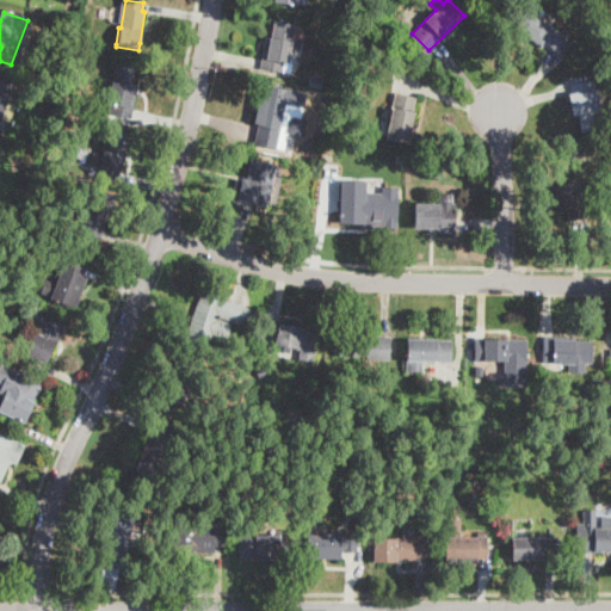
[(567,39),(560,53),(545,44),(543,48),(513,30),(525,12),(568,38),(567,39)]
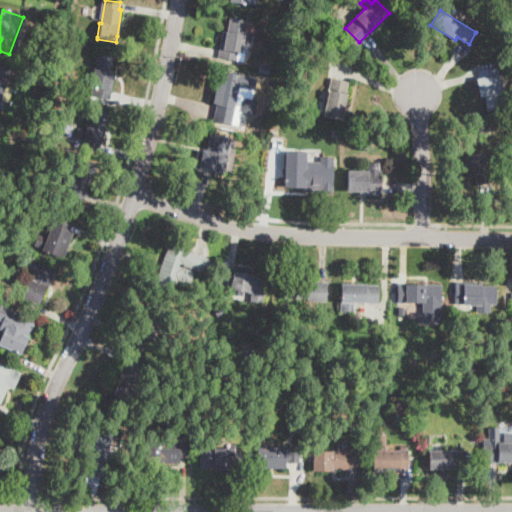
[(252,32),(252,36),(251,41),(243,39),(241,51),(246,52),(244,62),(220,57),(224,33),(228,33),(231,17),(247,20),(245,30),(252,32)]
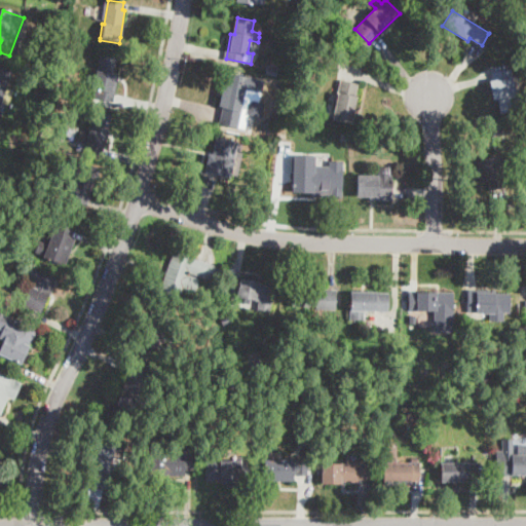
[(112,94),(111,100),(94,97),(101,57),(118,60),(112,94)]
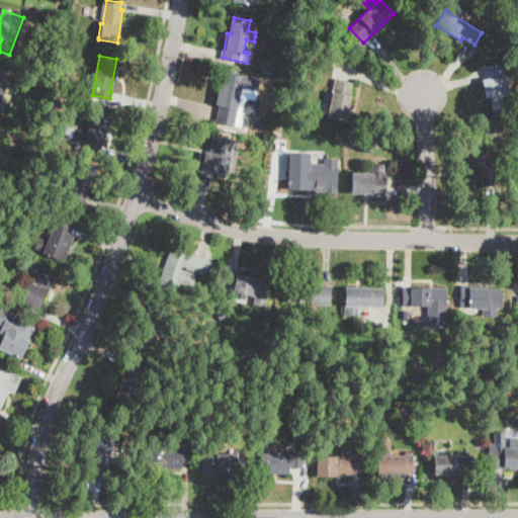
[(275,67),(273,76),(261,73),(263,64),(275,67)]
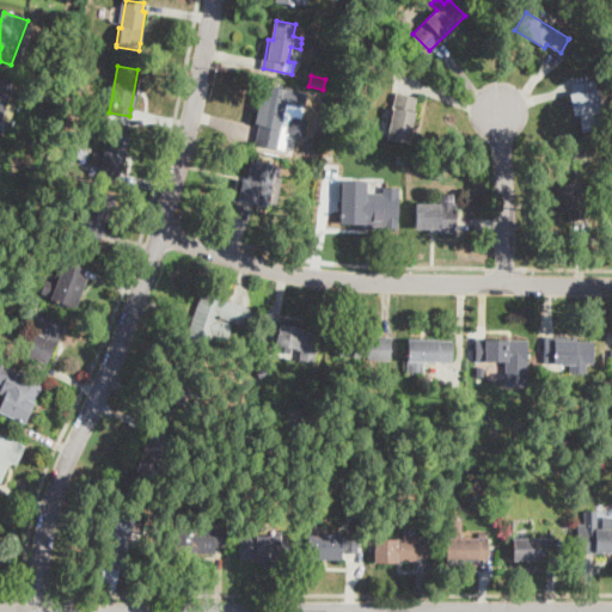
[(0,80),(11,85),(0,115),(0,80)]
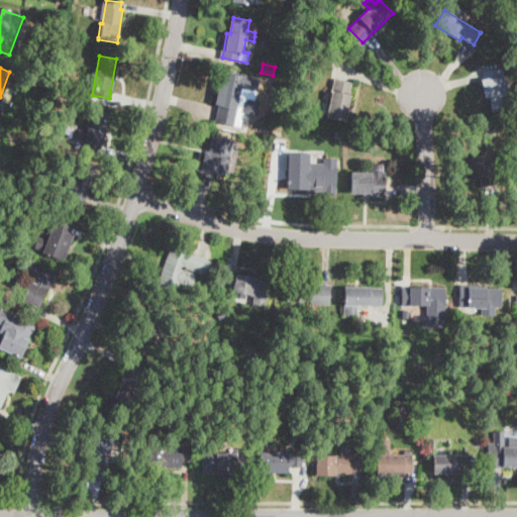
[(503,76),(509,108),(509,109),(493,112),(490,98),(484,99),(480,80),(485,79),(484,71),(501,68),(503,76)]
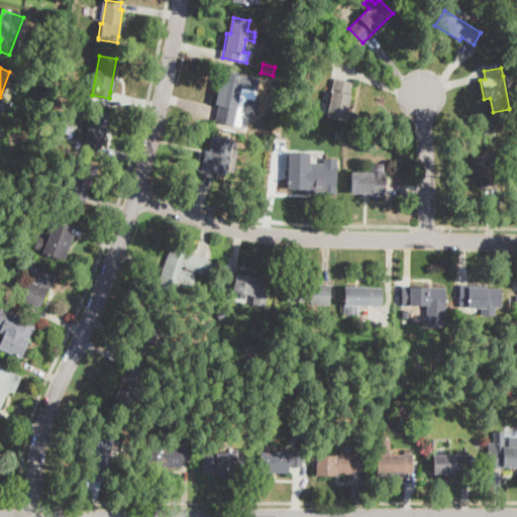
[(257,82),(255,94),(246,93),(244,106),(237,105),(237,109),(242,110),(239,127),(218,123),(220,107),(217,106),(217,104),(222,74),(243,77),(242,79),(257,82)]
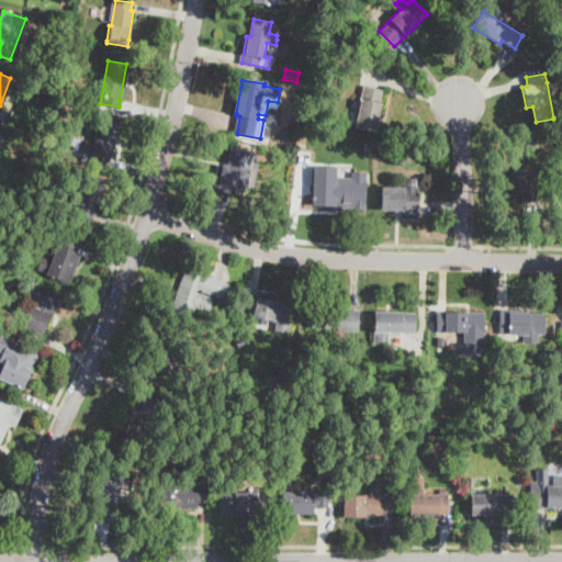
[(378,123),(375,131),(355,126),(355,125),(362,86),(384,90),(378,123)]
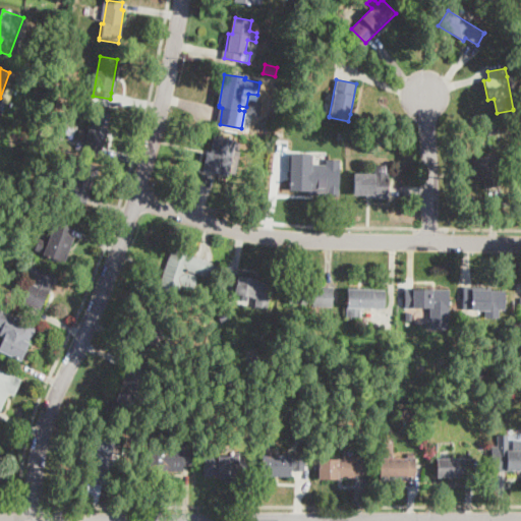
[(102,153),(101,155),(79,148),(93,109),(110,114),(105,128),(109,130),(102,153)]
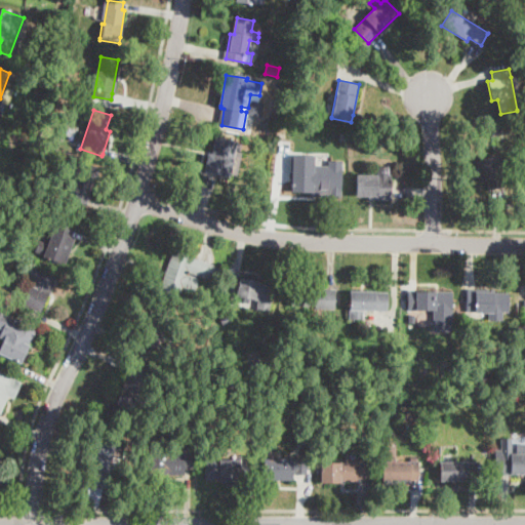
[(500,134),(492,136),(491,128),(499,127),(500,134)]
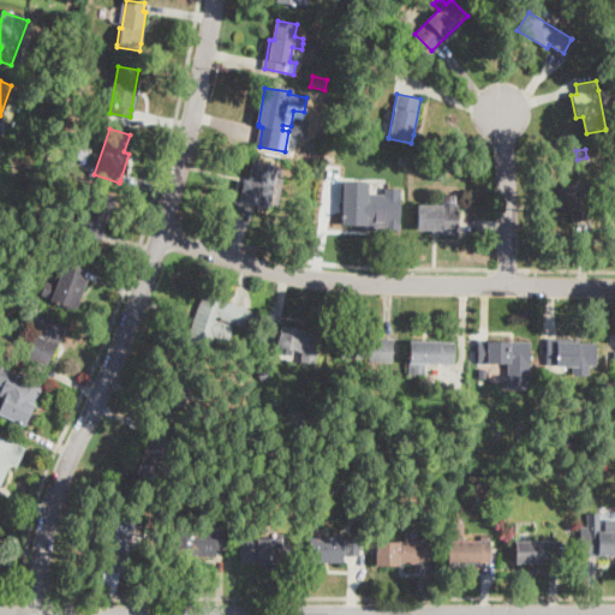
[(427,168),(415,168),(415,157),(427,157),(427,168)]
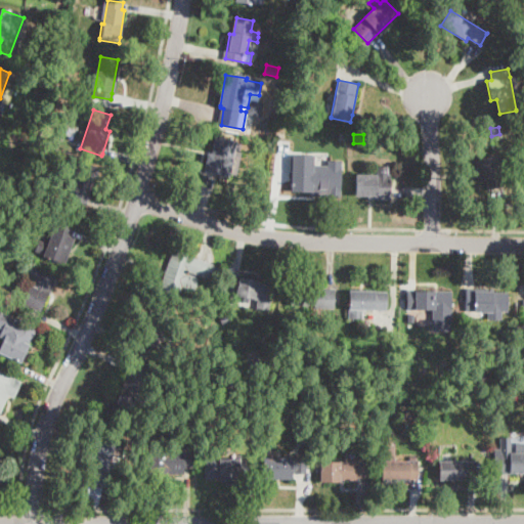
[(242,154),(237,174),(230,173),(229,177),(203,171),(207,154),(212,155),(216,136),(237,141),(235,153),(242,154)]
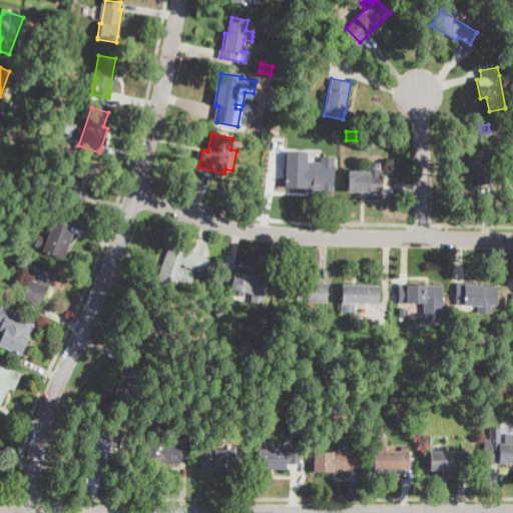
[(485,154),(491,183),(478,185),(476,177),(470,178),(466,157),(485,154)]
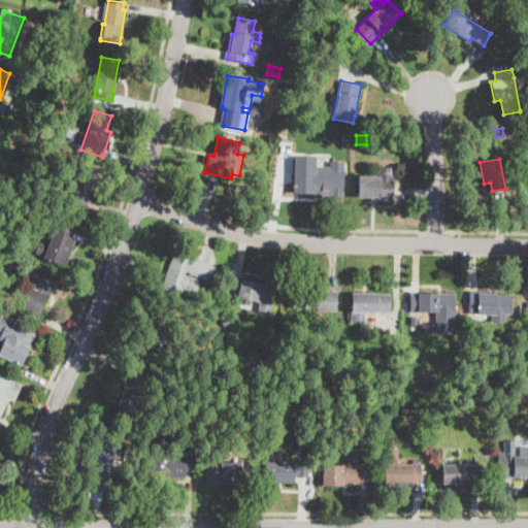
[(88,205),(88,207),(68,200),(80,162),(100,169),(88,205)]
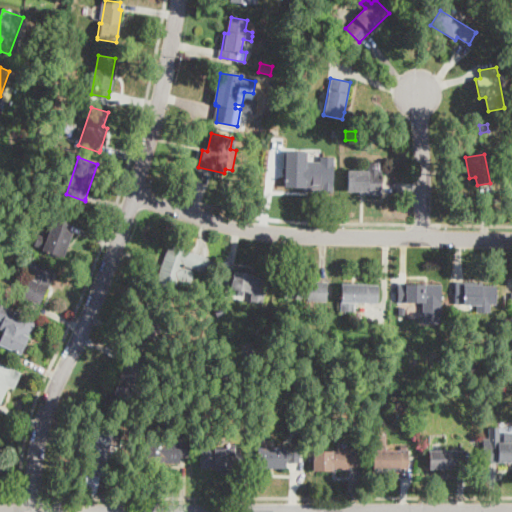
[(379,162),(379,169),(382,169),(382,196),(359,196),(359,193),(346,193),(346,171),(369,171),(369,162),(379,162)]
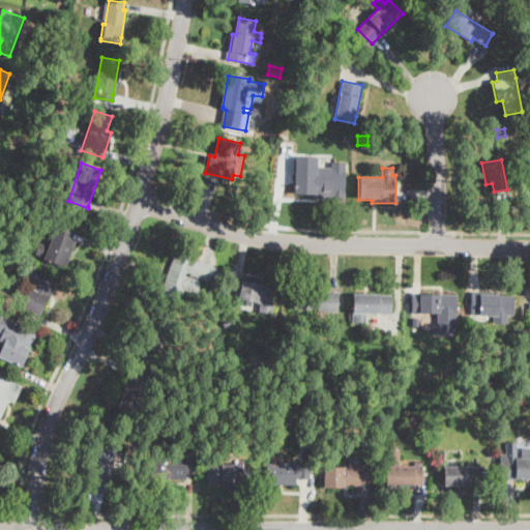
[(343,177),(343,197),(294,195),(295,172),(344,174),(343,177)]
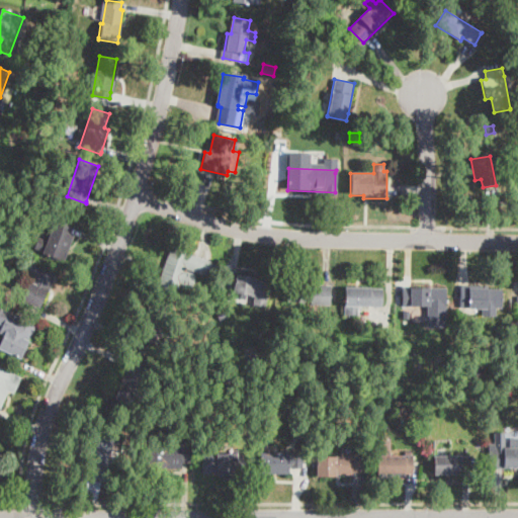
[(33,202),(31,208),(22,206),(24,199),(33,202)]
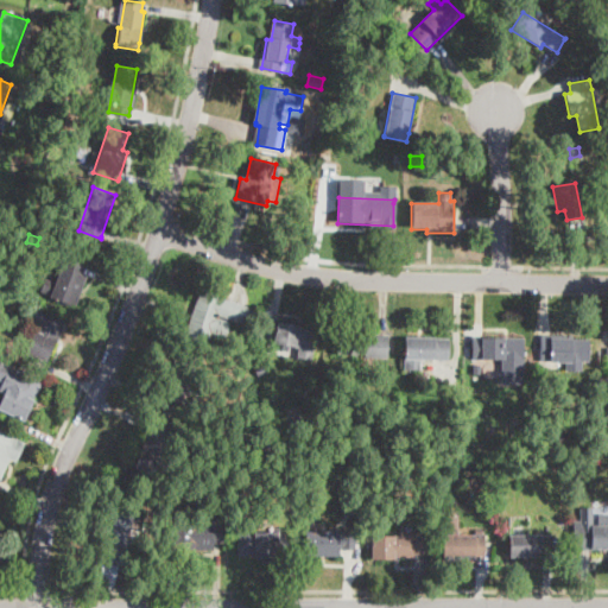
[(87,266),(87,268),(74,306),(39,295),(44,278),(56,282),(61,266),(63,267),(65,260),(87,266)]
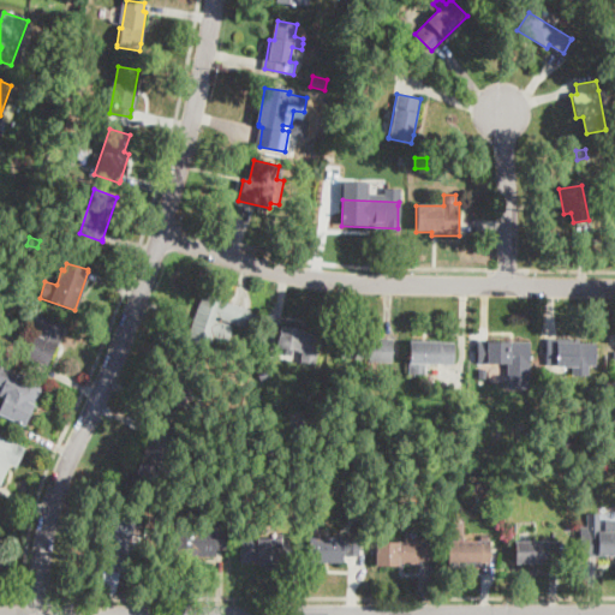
[(255,312),(245,339),(216,329),(210,347),(186,339),(202,293),(255,312)]
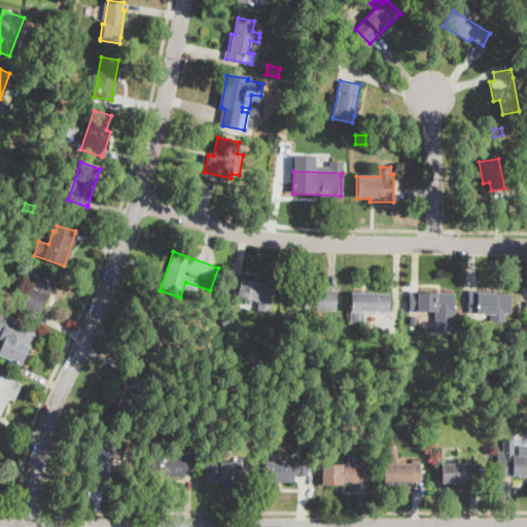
[(41,314),(40,315),(21,305),(33,282),(23,277),(29,265),(59,279),(41,314)]
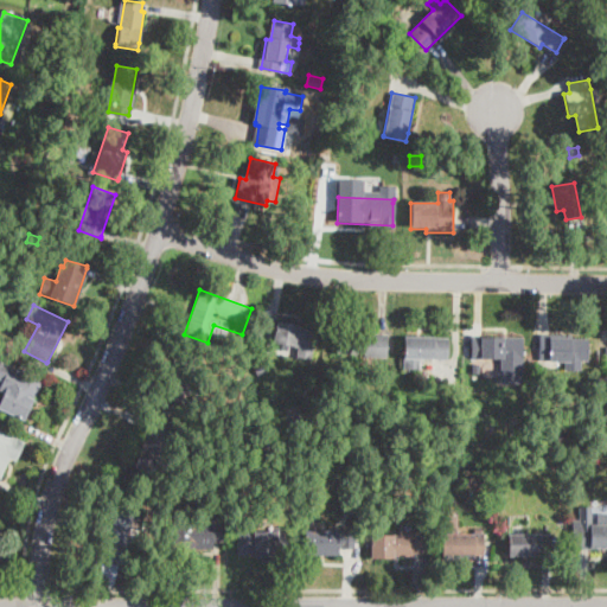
[(319,327),(315,350),(272,343),(275,320),(319,327)]
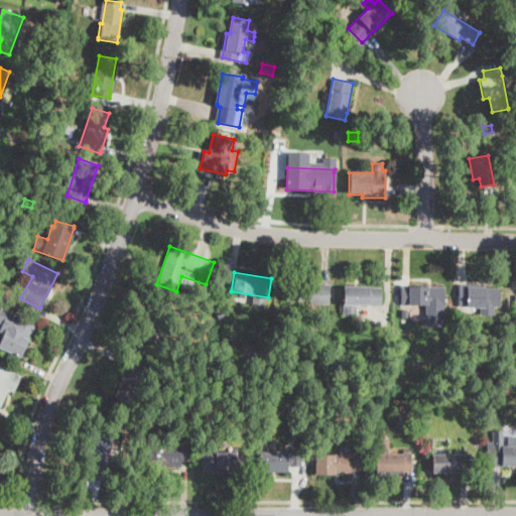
[(329,298),(329,304),(309,303),(309,300),(286,299),(287,283),(330,285),(329,298)]
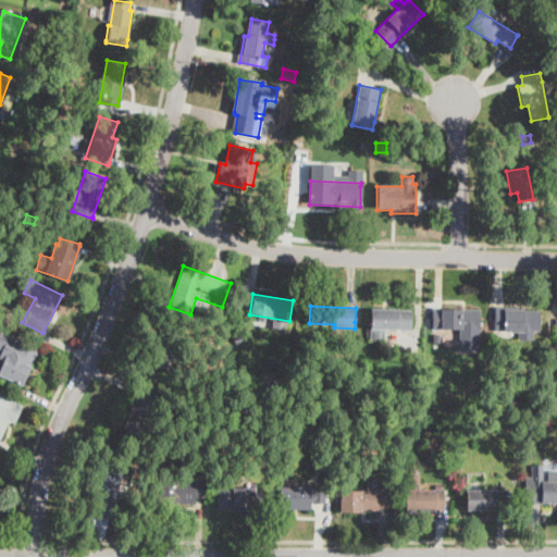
[(540,323),(540,332),(494,331),(494,307),(525,308),(525,310),(540,310),(540,323)]
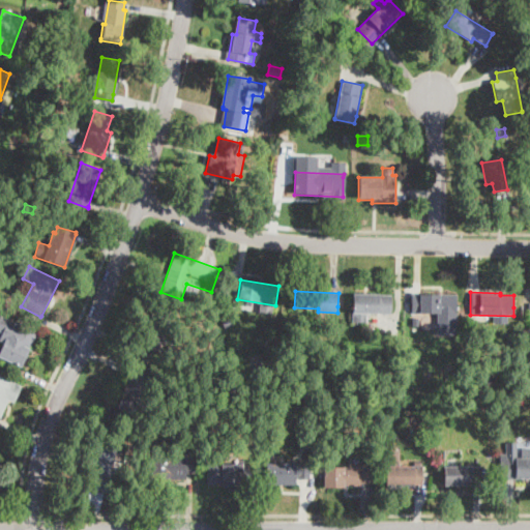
[(391,297),(390,315),(366,314),(366,323),(352,322),(353,294),(391,296),(391,297)]
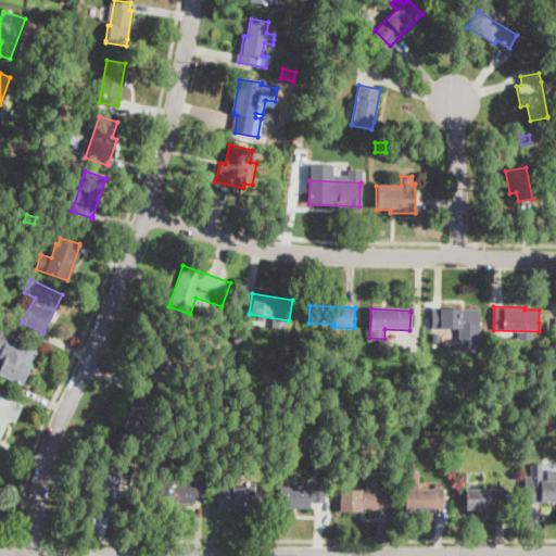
[(479,310),(479,352),(458,352),(458,329),(431,329),(431,326),(431,310),(479,310)]
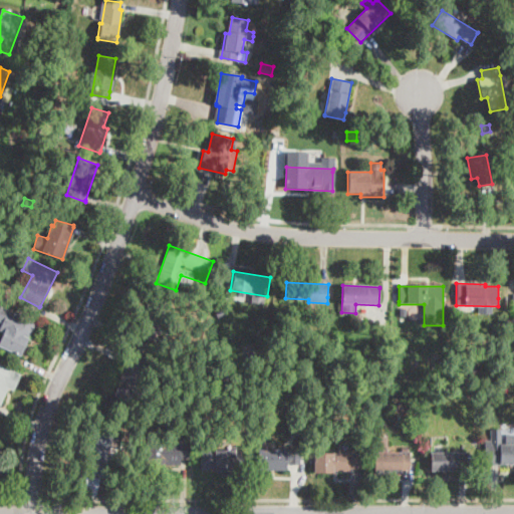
[(173,302),(156,344),(134,335),(151,293),(173,302)]
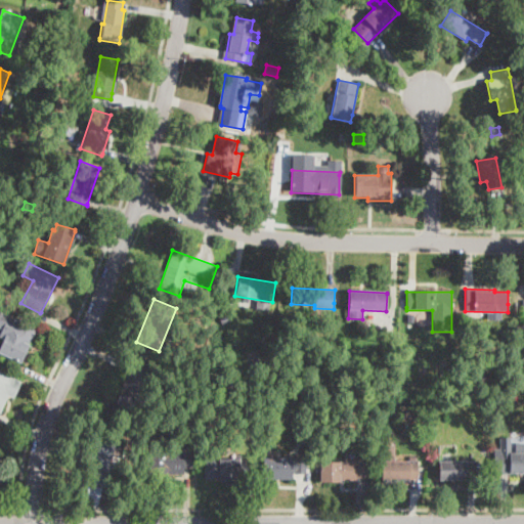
[(22,363),(20,363),(0,353),(0,334),(2,330),(0,328),(0,312),(37,331),(22,363)]
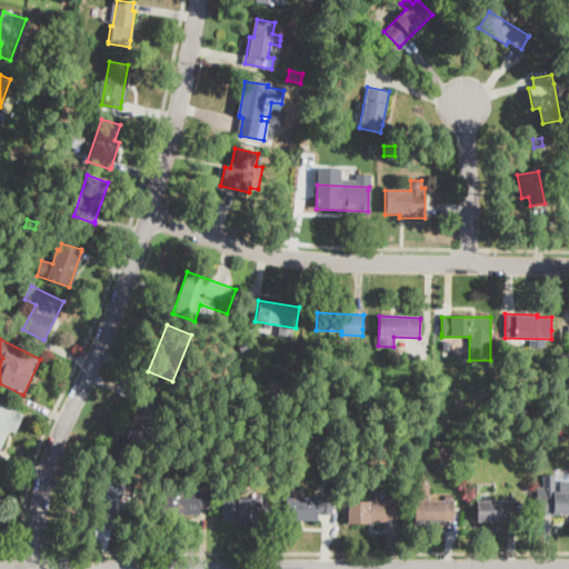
[(162,405),(142,445),(120,433),(141,393),(162,405)]
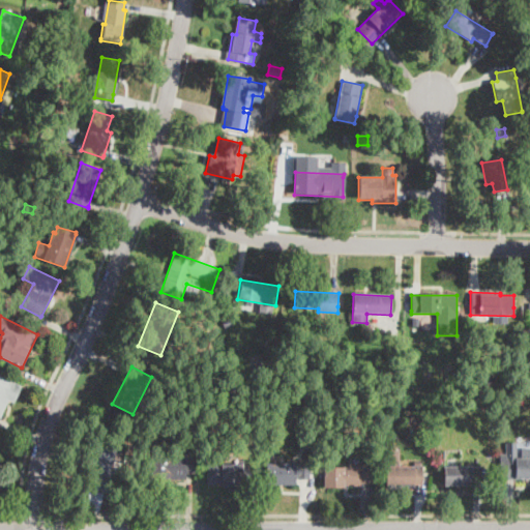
[(10,395),(9,399),(0,418),(0,376),(16,384),(10,395)]
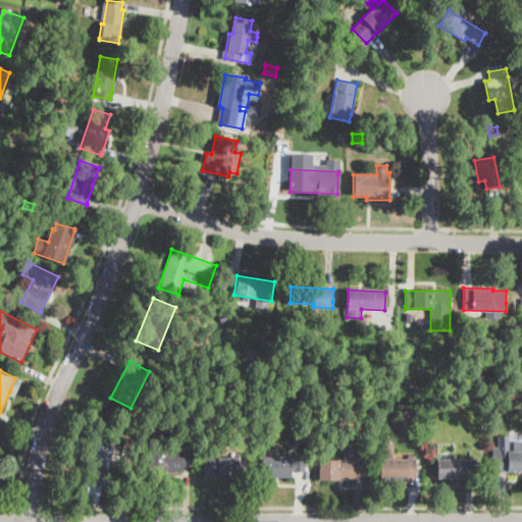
[(114,432),(111,444),(119,447),(108,485),(84,478),(91,454),(88,453),(92,437),(98,438),(101,428),(114,432)]
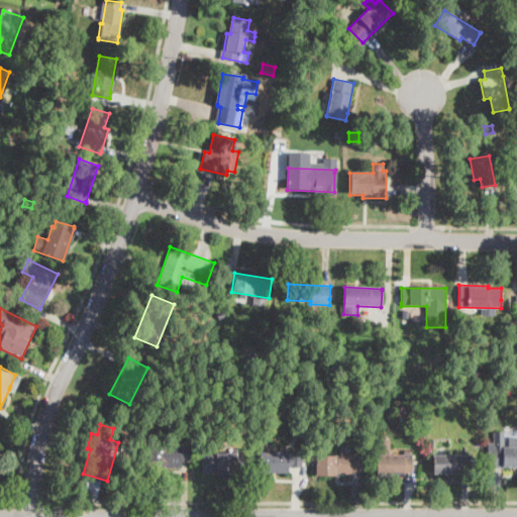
[(303,431),(299,438),(293,435),(296,428),(303,431)]
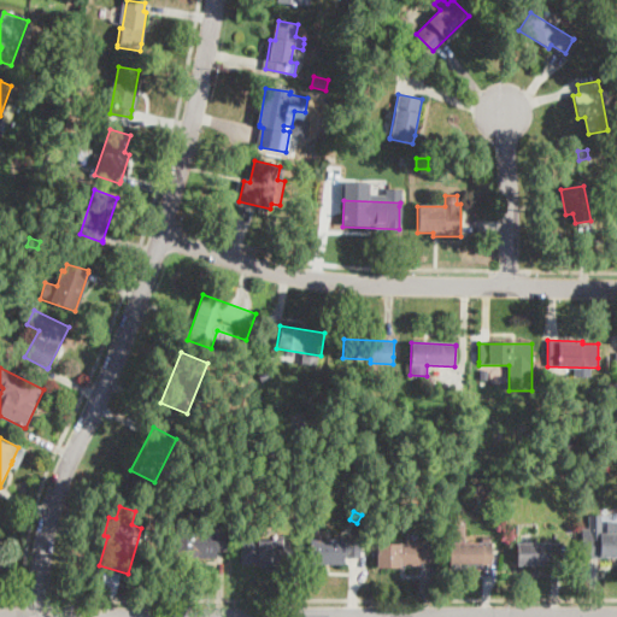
[(601,516),(601,534),(616,534),(616,556),(611,556),(611,560),(581,559),(581,529),(588,529),(589,516),(601,516)]
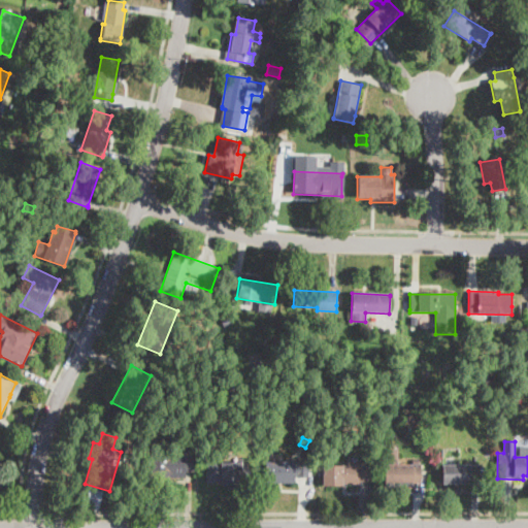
[(398,442),(398,464),(421,464),(422,483),(383,484),(382,442),(398,442)]
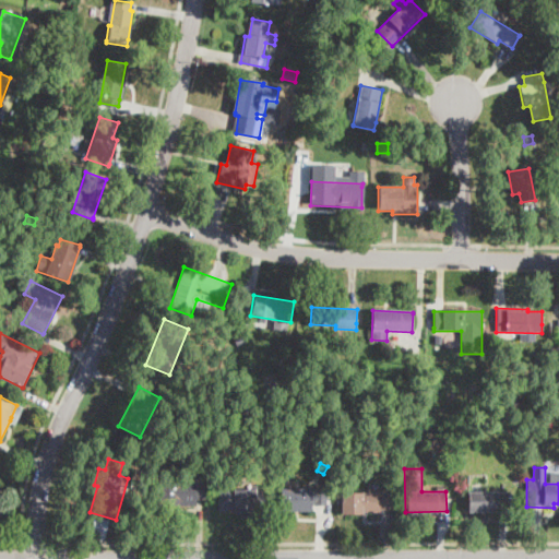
[(189,472),(189,479),(204,478),(205,499),(197,499),(197,503),(161,506),(159,482),(176,482),(176,472),(189,472)]
